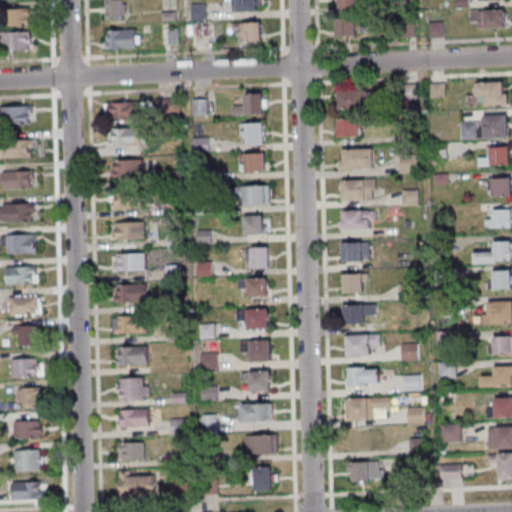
[(103,0),(119,0),(120,19),(104,20),(103,0)]
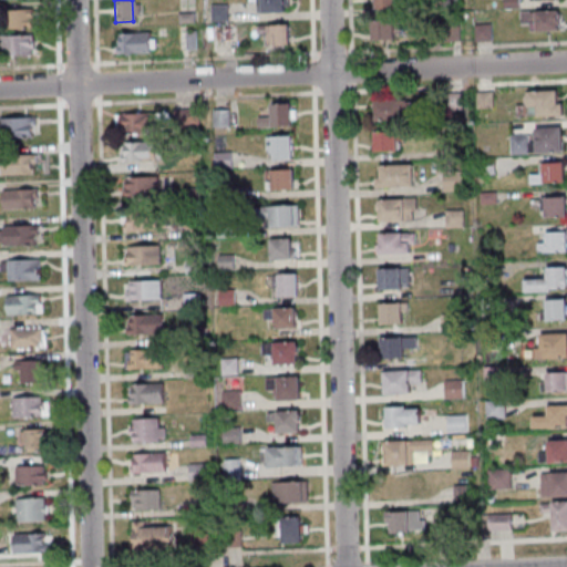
[(259,0),(259,4),(255,4),(255,12),(284,11),(282,0),(259,0)]
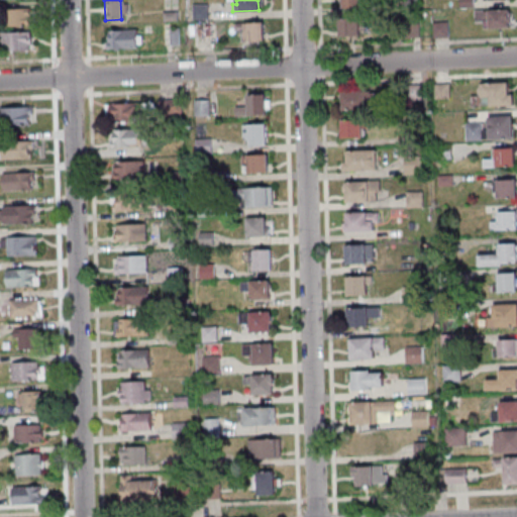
[(373,0),(339,0),(339,8),(373,8),(373,0)]
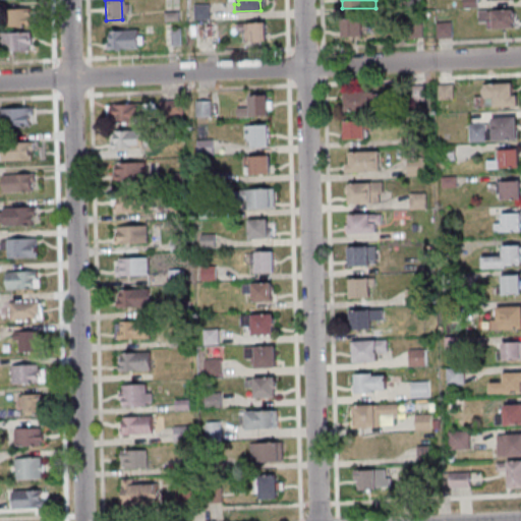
[(403,0),(403,10),(419,10),(418,0),(403,0)]
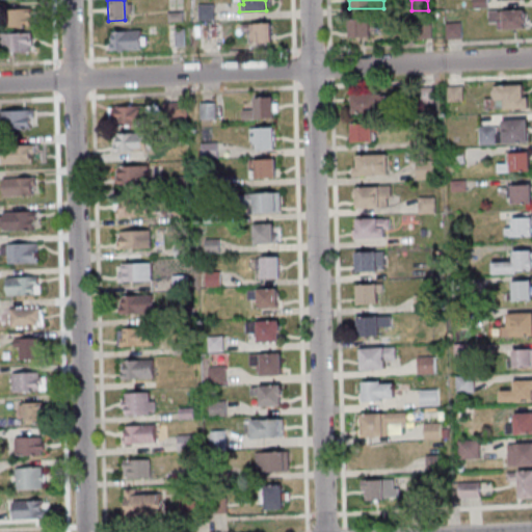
[(196,4),(196,20),(212,20),(211,4),(196,4)]
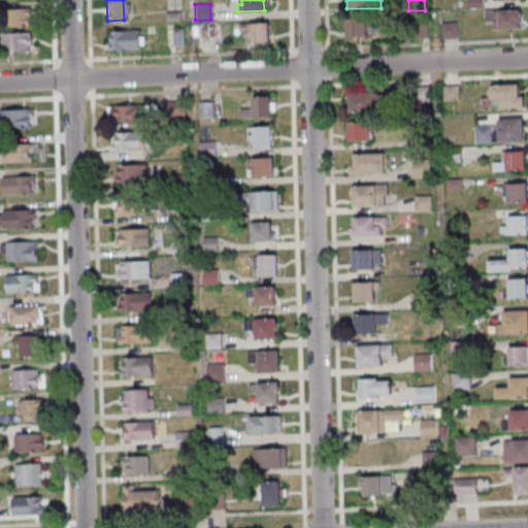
[(28,8),(29,15),(28,15),(28,26),(2,27),(1,9),(28,8)]
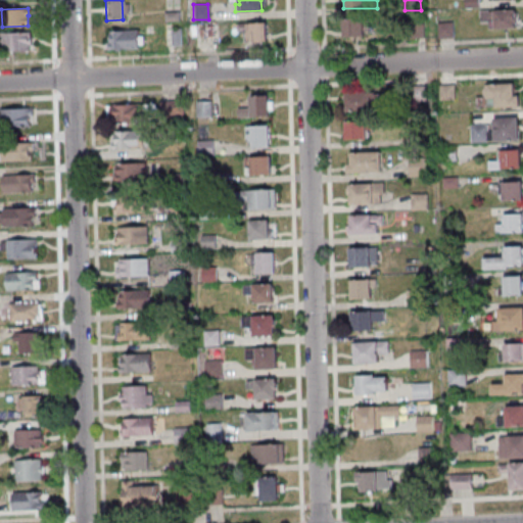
[(477,10),(487,9),(487,11),(491,11),(491,9),(513,8),(514,12),(515,13),(515,18),(514,19),(514,21),(512,21),(513,27),(487,28),(487,21),(478,21),(477,10)]
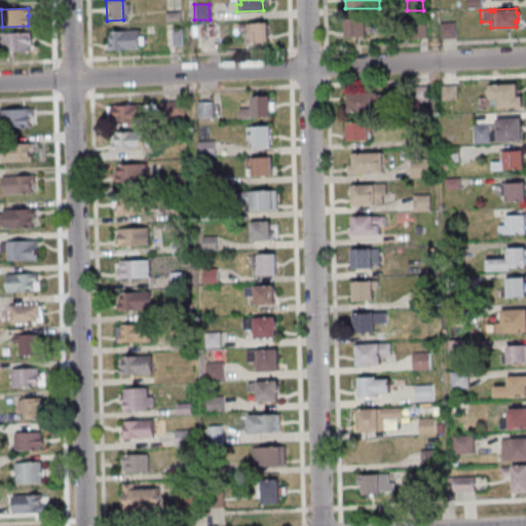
[(163,12),(163,22),(179,21),(179,11),(163,12)]
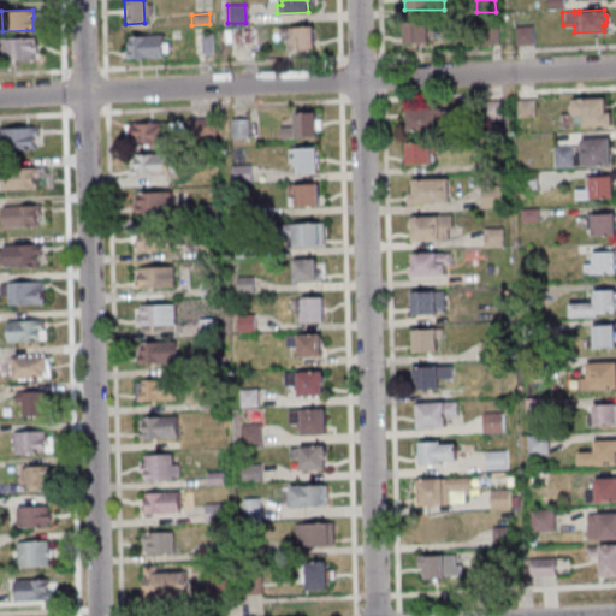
[(401,42),(401,22),(425,21),(426,42),(401,42)]
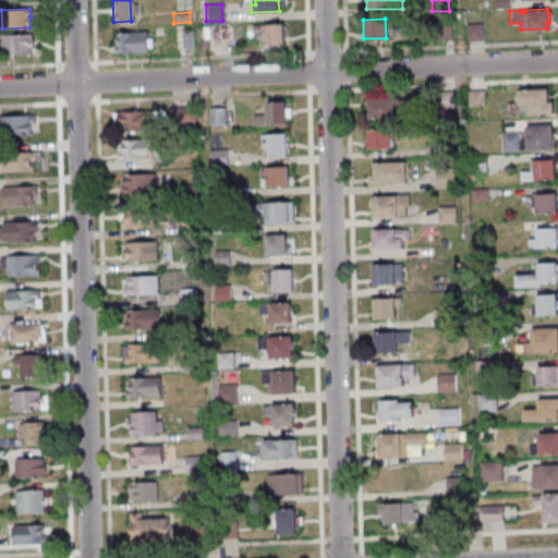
[(281,22),(261,24),(251,25),(252,33),(258,33),(258,45),(282,43),(281,22)]
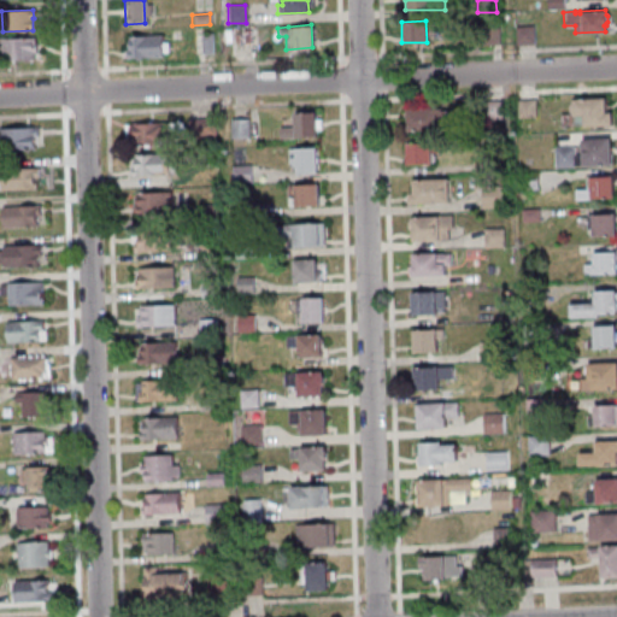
[(515,27),(516,45),(533,43),(532,25),(515,27)]
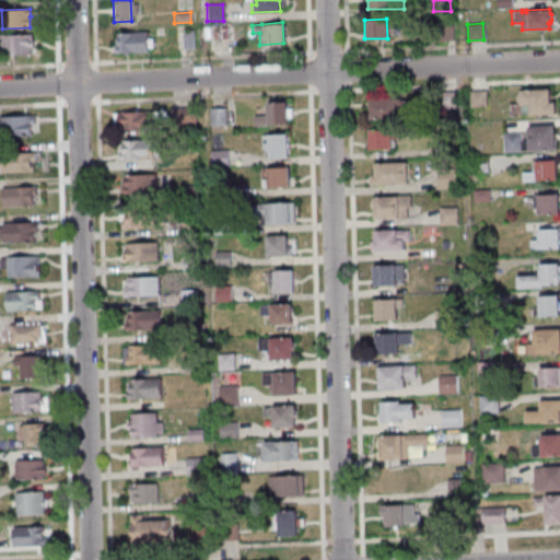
[(452,41),(451,25),(436,26),(438,42),(452,41)]
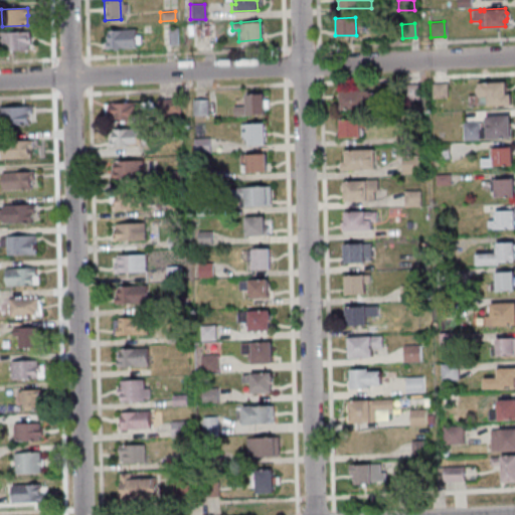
[(166,27),(167,44),(177,44),(176,27),(166,27)]
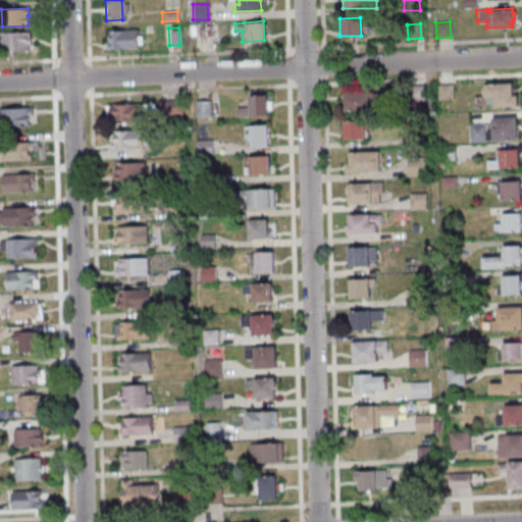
[(107,31),(136,29),(137,36),(141,35),(142,45),(137,45),(138,48),(107,50),(105,48),(105,42),(106,41),(108,41),(107,31)]
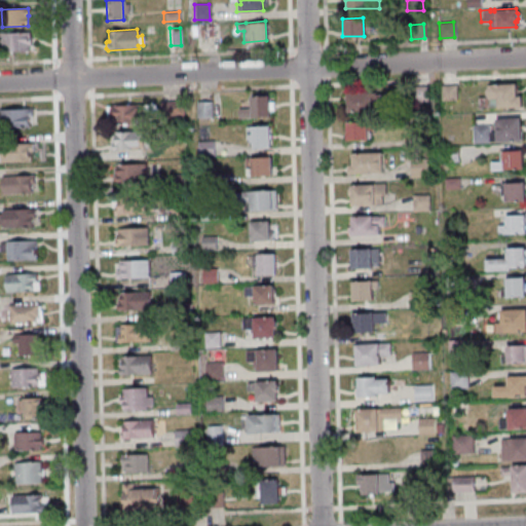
[(0,51),(0,32),(28,32),(28,36),(29,36),(29,45),(27,45),(27,50),(26,50),(24,52),(21,52),(19,51),(0,51)]
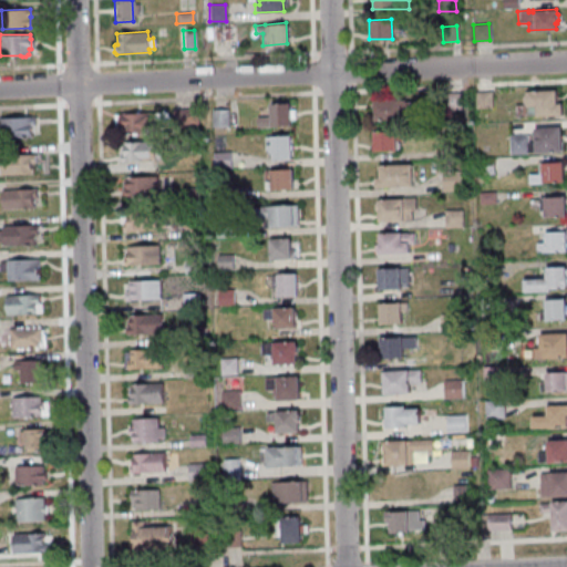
[(524,90),(554,89),(555,102),(560,102),(560,114),(514,116),(514,105),(524,104),(524,103),(523,101),(522,96),(523,94),(524,93),(524,90)]
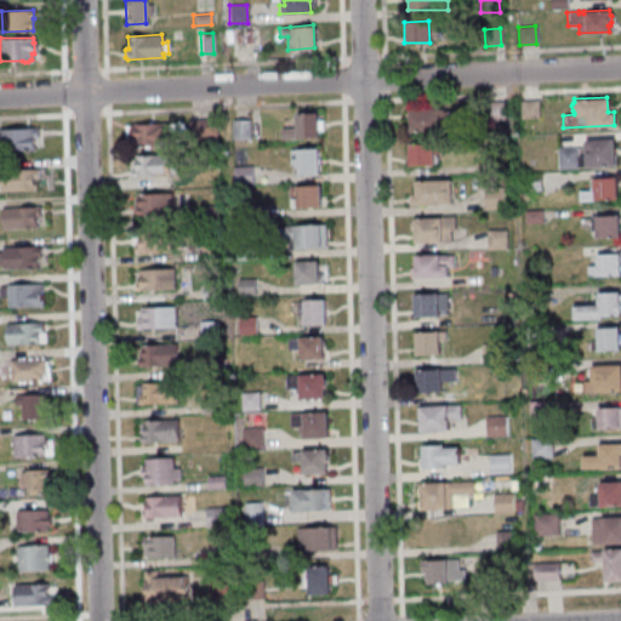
[(537,100),(537,119),(519,119),(519,101),(537,100)]
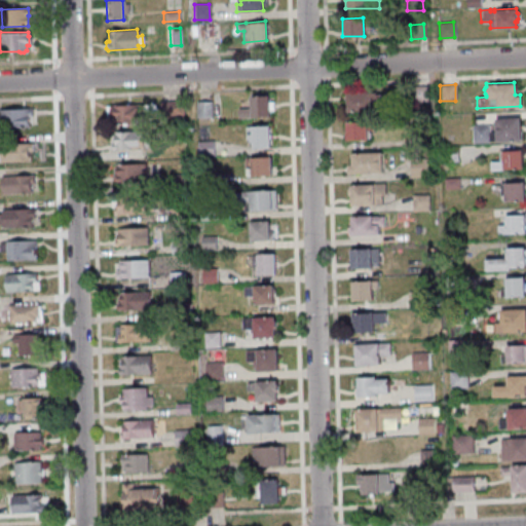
[(426,102),(426,86),(410,86),(410,102),(426,102)]
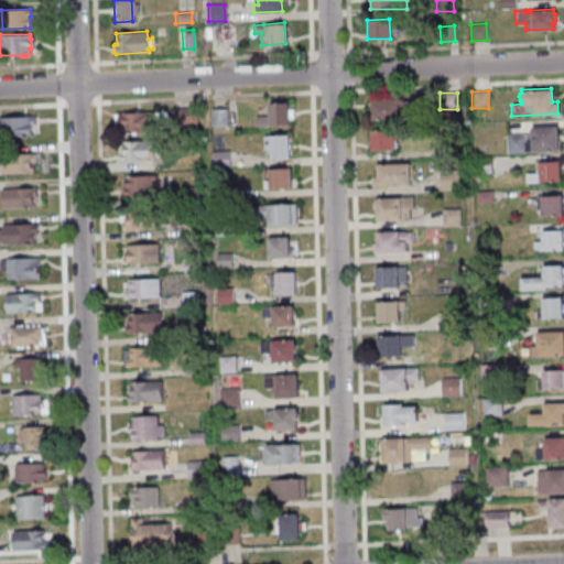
[(370,119),(369,99),(396,98),(396,99),(405,99),(407,118),(370,119)]
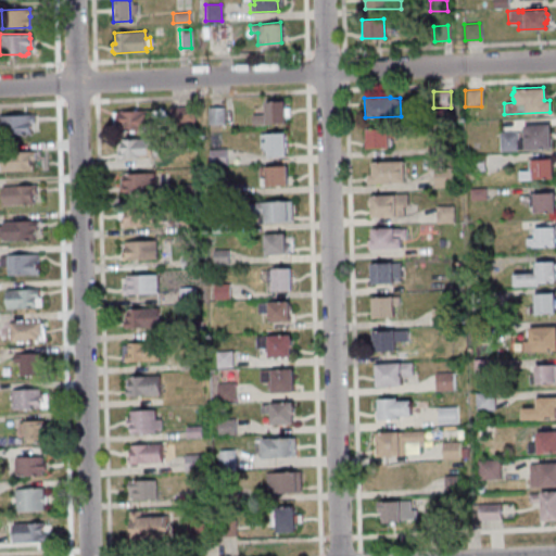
[(264,101),(264,114),(251,114),(251,125),(285,124),(282,100),(264,101)]
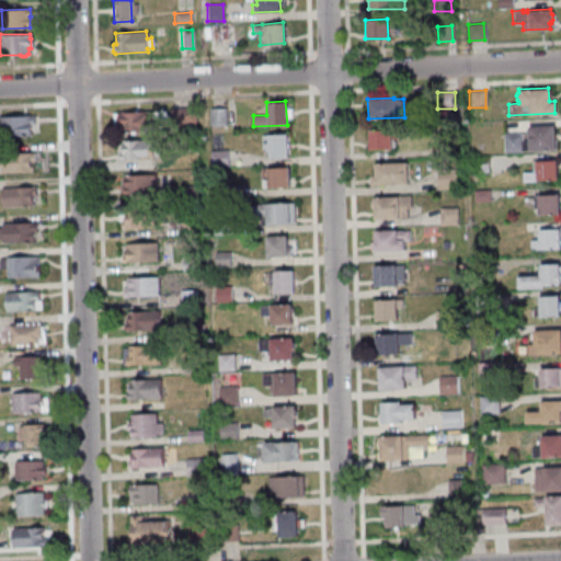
[(170,109),(170,124),(195,124),(195,107),(170,109)]
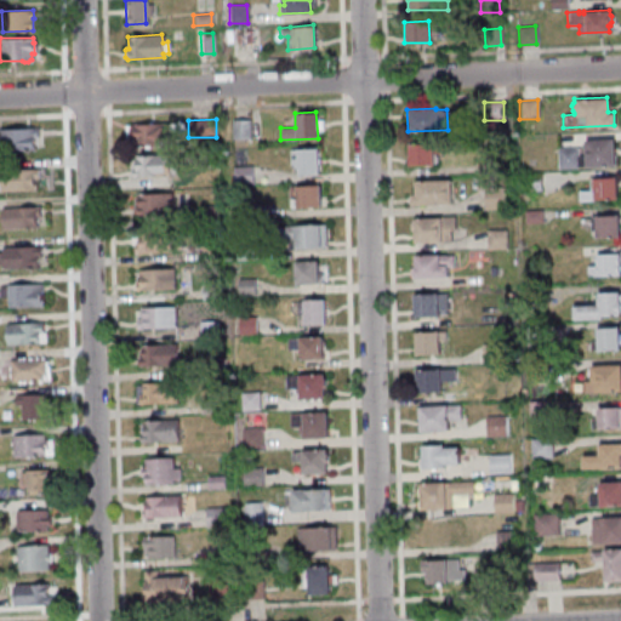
[(249,120),(249,140),(231,140),(231,120),(249,120)]
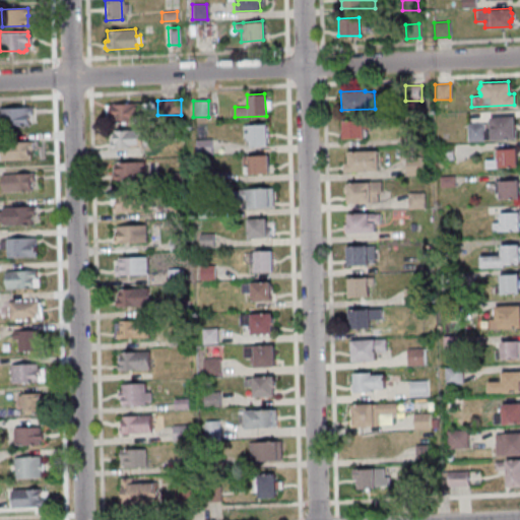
[(108,105),(109,118),(112,118),(112,123),(145,122),(144,103),(108,105)]
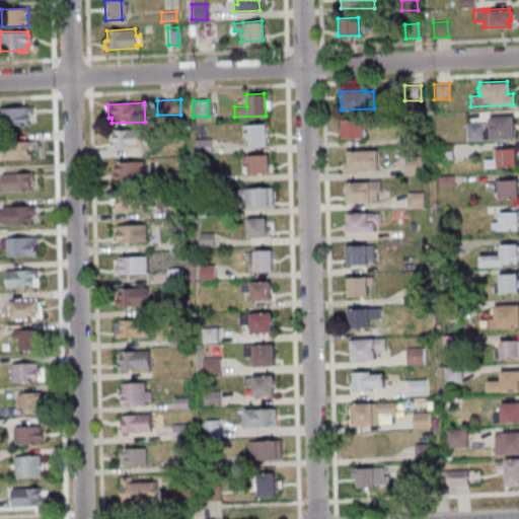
[(0,107),(0,124),(27,124),(27,116),(30,115),(30,106),(0,107)]
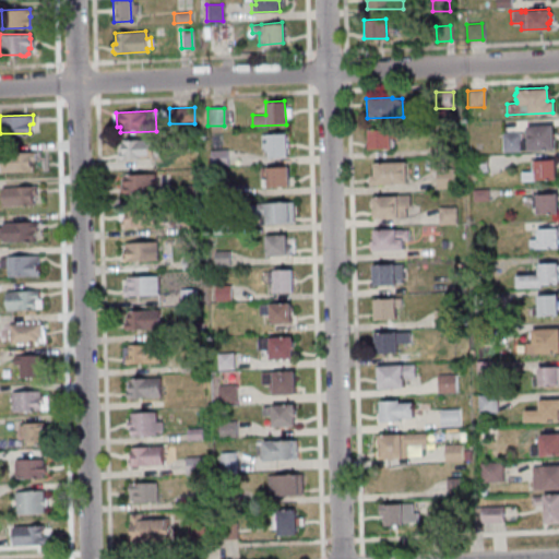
[(500,133),(501,153),(520,152),(520,151),(551,149),(550,125),(524,126),(525,140),(520,140),(520,132),(500,133)]
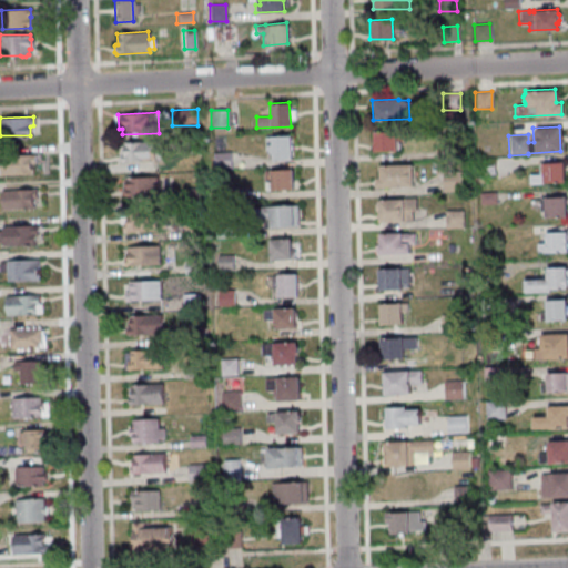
[(372,130),(372,151),(396,151),(396,150),(398,148),(398,143),(395,141),(395,130),(372,130)]
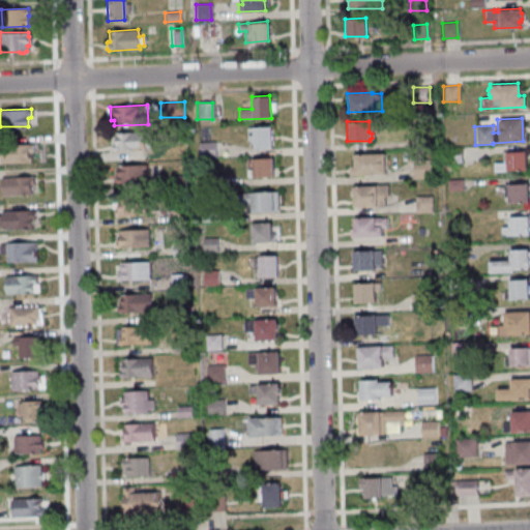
[(246,127),(270,126),(271,148),(254,149),(253,143),(249,143),(249,140),(247,141),(246,127)]
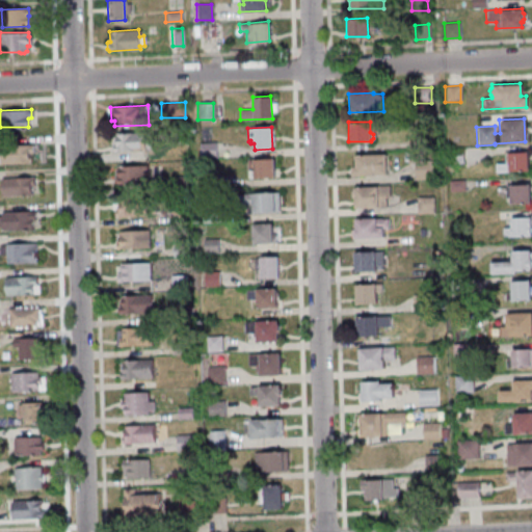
[(169,143),(168,130),(184,129),(185,142),(169,143)]
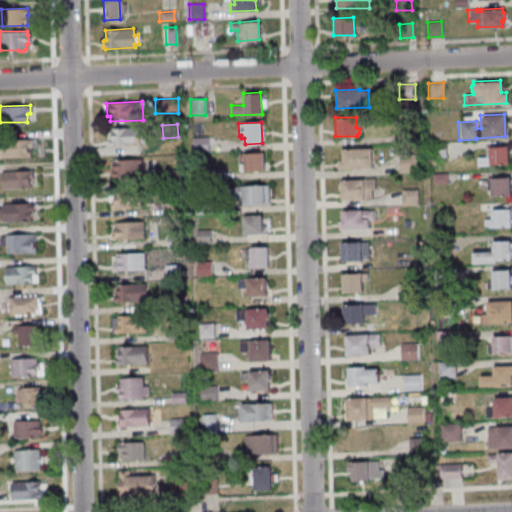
[(110,128),(111,139),(108,139),(108,146),(140,145),(139,144),(146,143),(146,134),(139,135),(139,126),(110,128)]
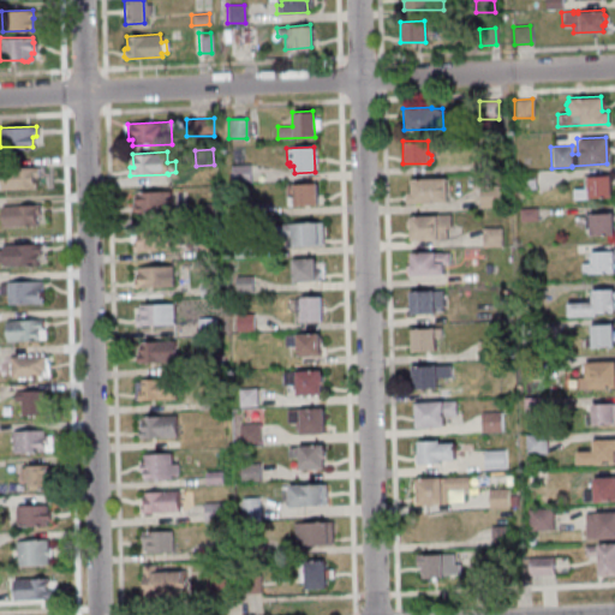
[(479,160),(479,172),(499,171),(499,159),(479,160)]
